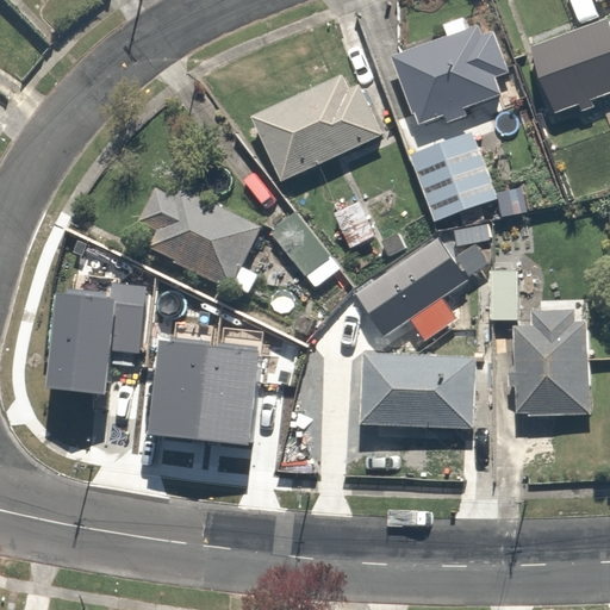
[(511,73),(496,27),(484,32),(480,23),(390,55),(412,114),(416,113),(419,123),(444,113),(447,122),(465,114),(462,107),(502,94),(496,79),(511,73)]
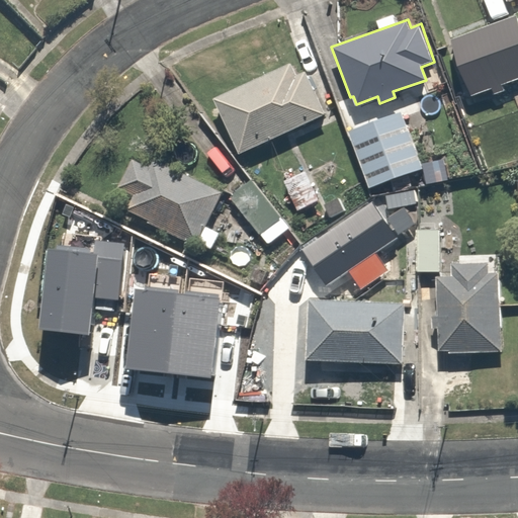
[(517,21),(454,44),(475,101),(517,85),(517,21)]
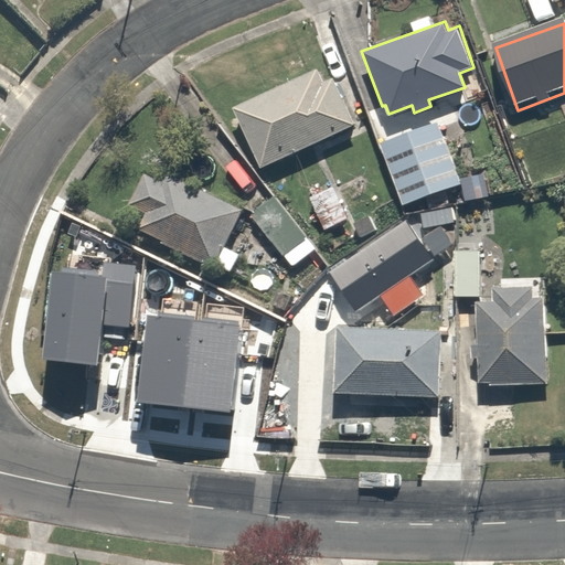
[(354,126),(332,78),(323,83),(317,68),(233,107),(260,168),(354,126)]
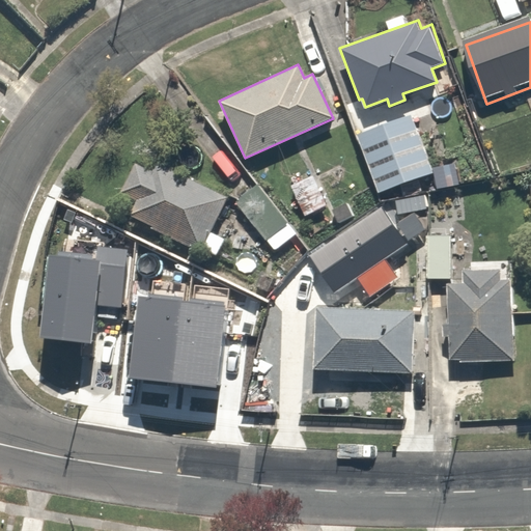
[(432,172),(411,114),(356,136),(378,193),(432,172)]
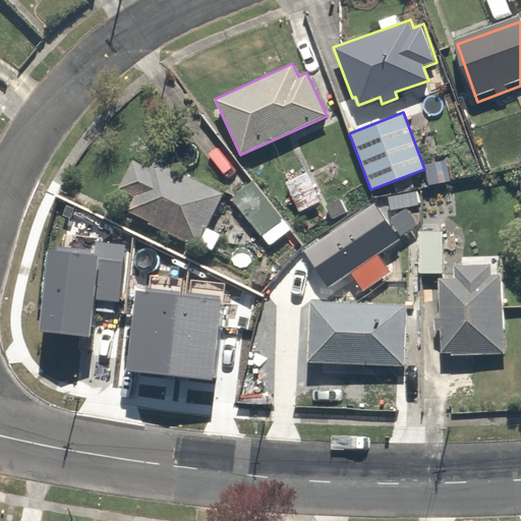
[(208,228),(225,194),(153,158),(147,169),(131,162),(118,188),(133,196),(125,212),(212,254),(222,234),(208,228)]
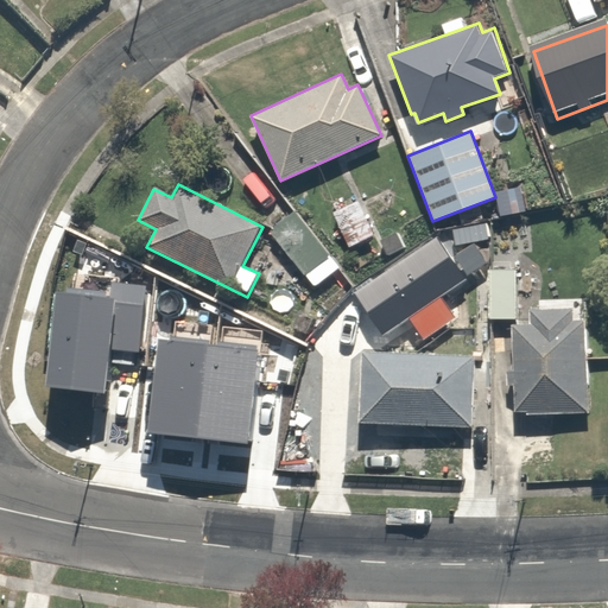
[(520,187),(495,192),(500,216),(525,210),(520,187)]
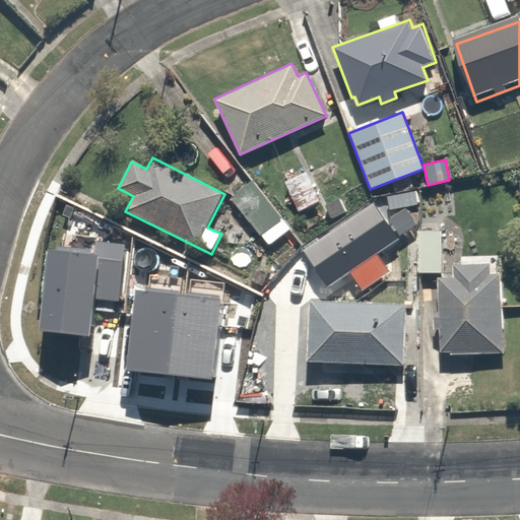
[(307,173),(285,186),(305,216),(326,203),(307,173)]
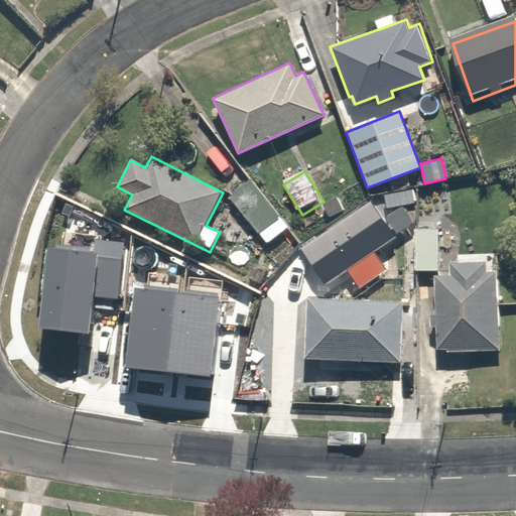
[(254,179),(232,198),(271,246),(293,228),(254,179)]
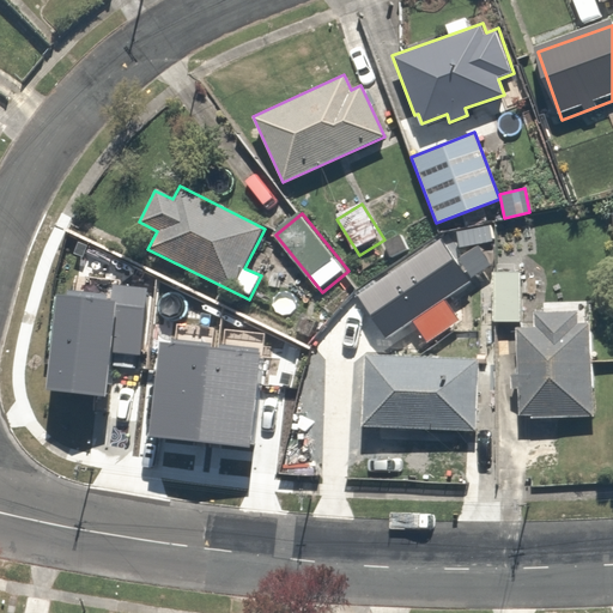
[(472,281),(443,241),(358,301),(388,343),(472,281)]
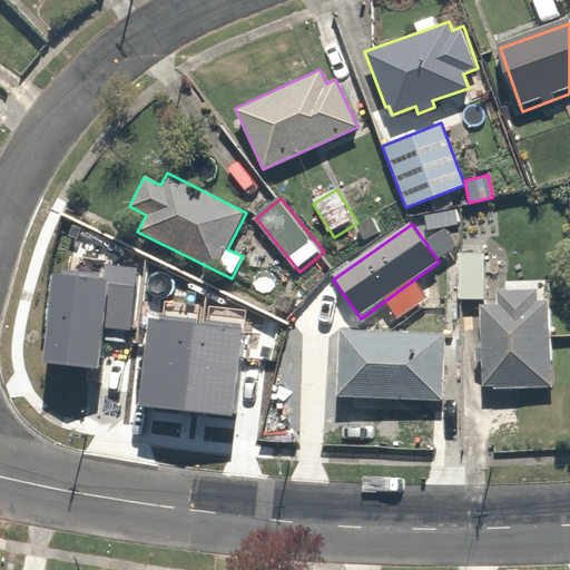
[(489,256),(461,256),(463,305),(491,304),(489,256)]
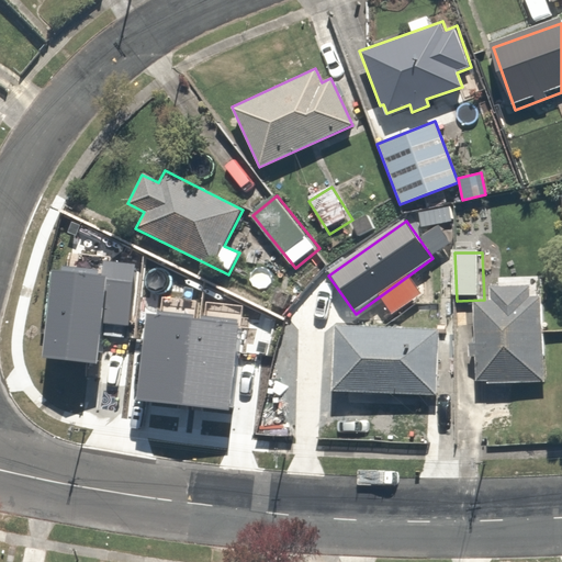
[(52,272),(42,357),(96,363),(100,322),(128,325),(135,265),(103,261),(101,278),(52,272)]
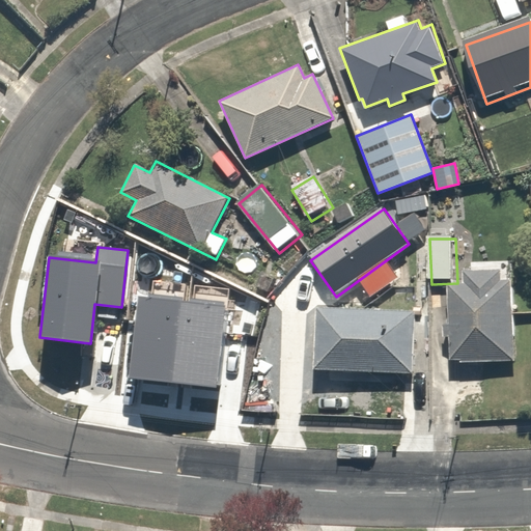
[(471,291),(453,291),(453,329),(446,329),(446,343),(453,343),(453,369),(519,369),(519,262),(471,262),(471,291)]
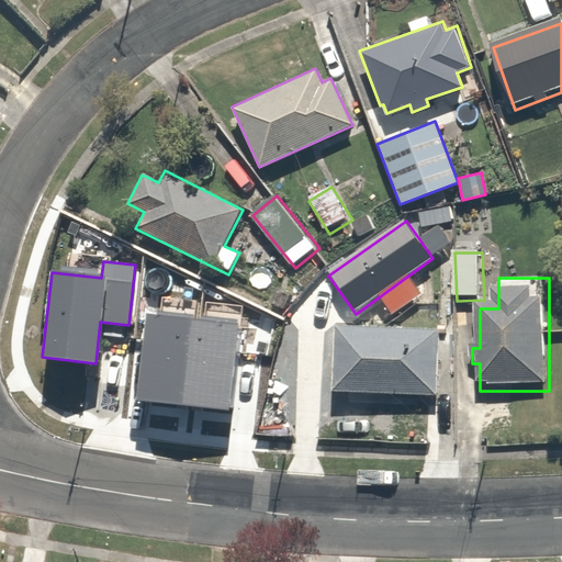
[(147,315),(137,400),(184,405),(193,319),(147,315)]
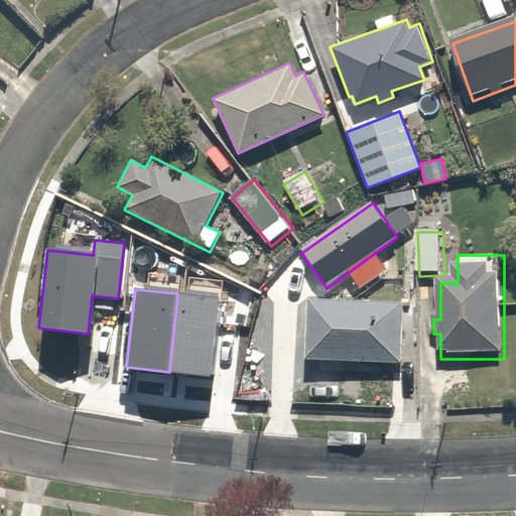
[(177,293),(169,372),(211,376),(219,297),(177,293)]
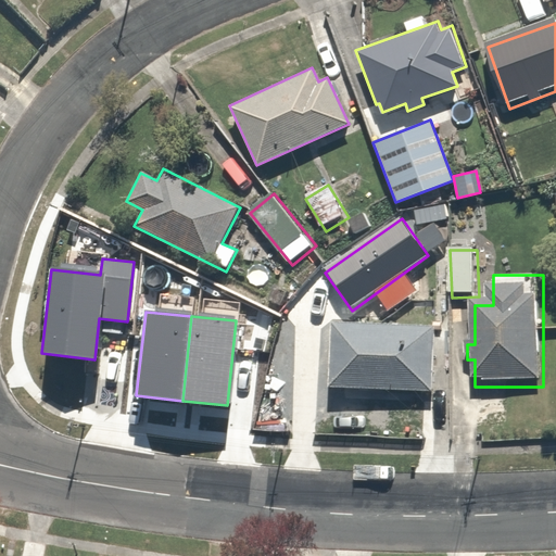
[(438,326),(335,321),(331,397),(434,403),(438,326)]
